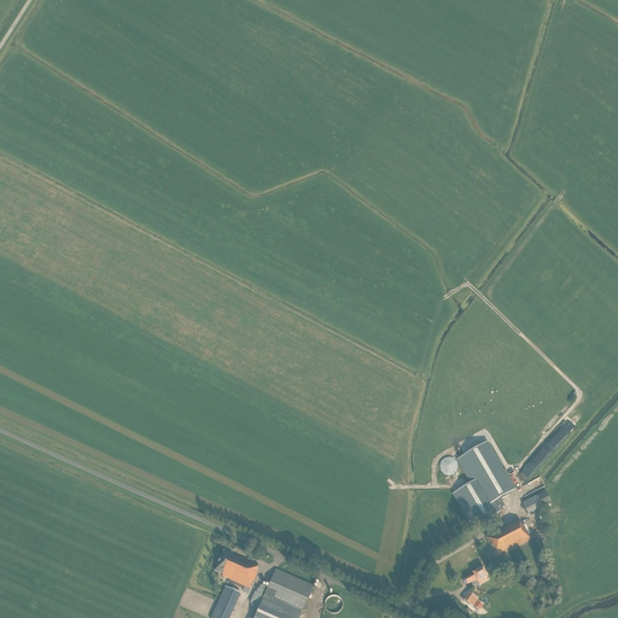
[(559,203),(567,211),(569,209),(561,202),(559,203)]
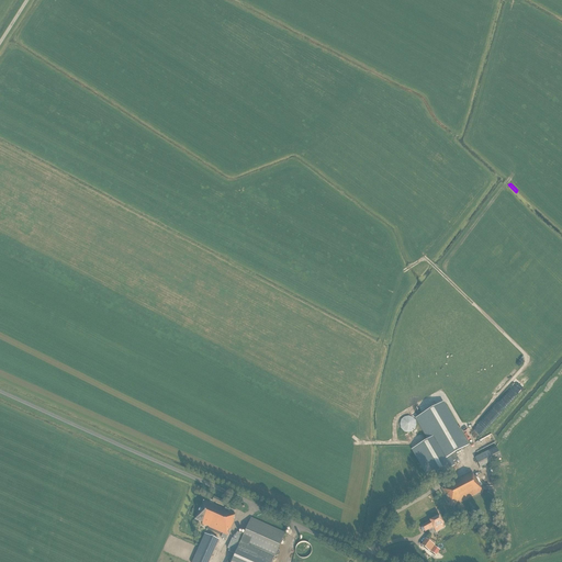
[(456,453),(468,447),(442,404),(416,418),(429,440),(413,449),(430,480),(454,465),(451,461),(458,458),(456,453)]
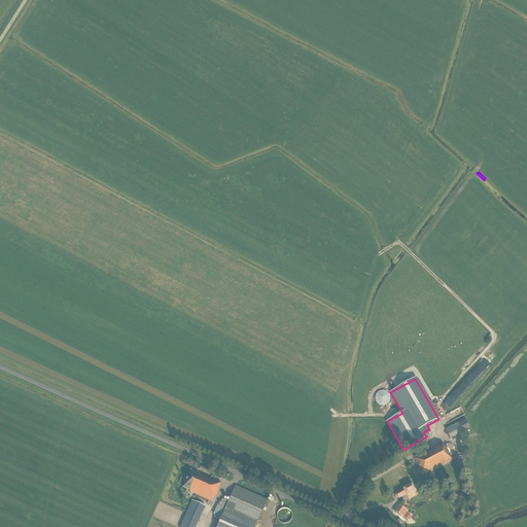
[(387,391),(383,390),(379,391),(376,394),(375,397),(376,401),(379,405),(382,406),(386,405),(389,402),(390,398),(390,394),(387,391)]
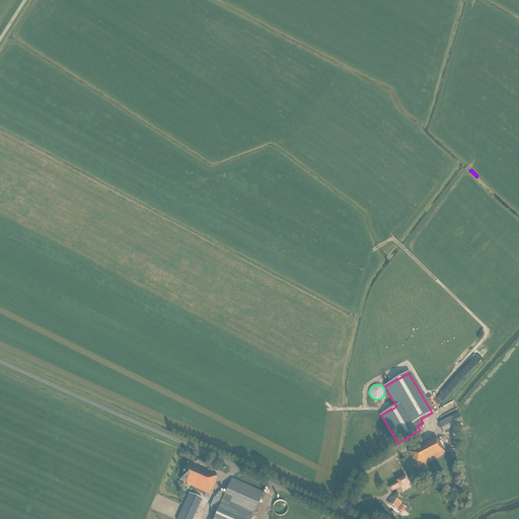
[(453,410),(457,406),(454,399),(449,401),(453,410)]
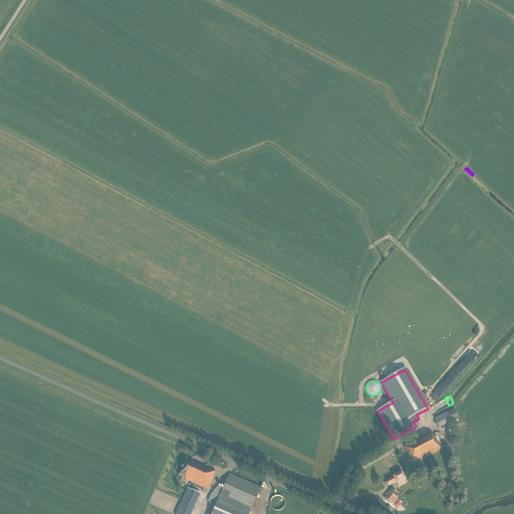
[(453,409),(434,419),(439,428),(458,418),(453,409)]
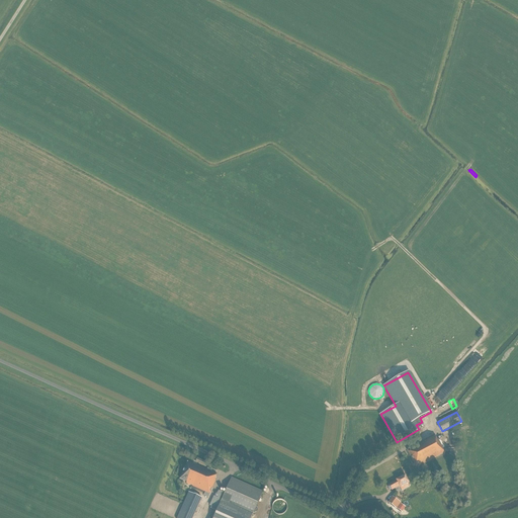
[(437,440),(435,435),(407,450),(416,467),(445,452),(438,440),(437,440)]
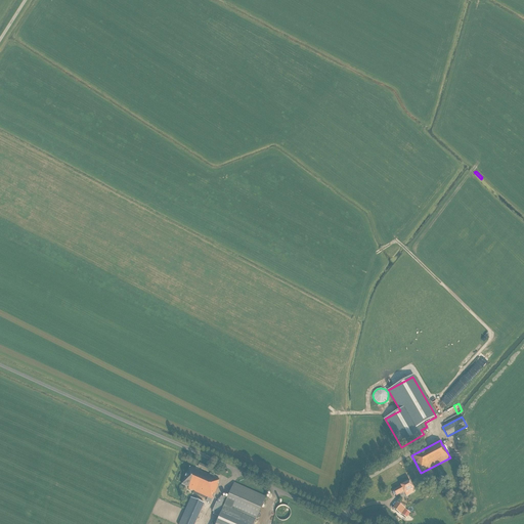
[(211,503),(218,485),(217,485),(219,480),(199,471),(199,472),(194,470),(195,469),(190,467),(182,485),(189,487),(188,489),(208,497),(207,500),(211,503)]
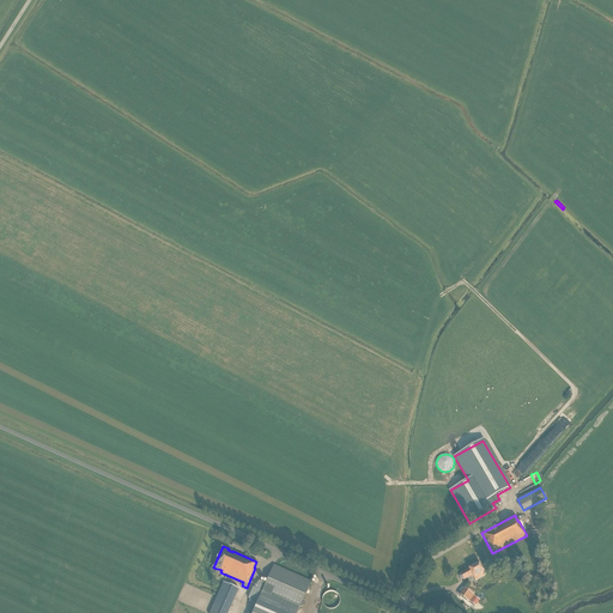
[(463,580),(472,576),(475,581),(486,575),(479,563),(468,569),(469,570),(461,574),(461,575),(460,576),(460,577),(461,580),(462,580),(463,580)]
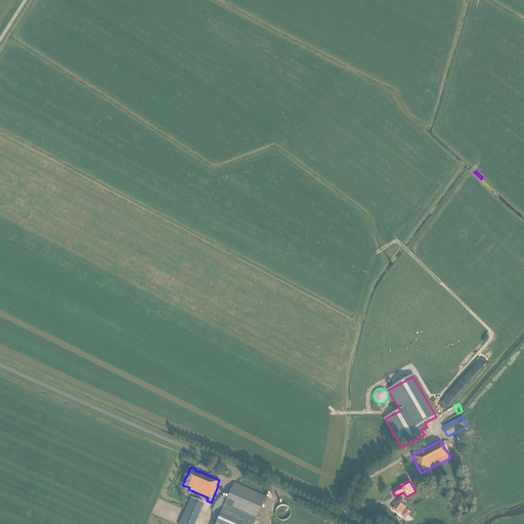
[(253,523),(266,496),(234,483),(227,499),(221,496),(220,499),(218,498),(214,509),(215,509),(213,515),(219,517),(217,522),(214,521),(212,523),(253,523)]
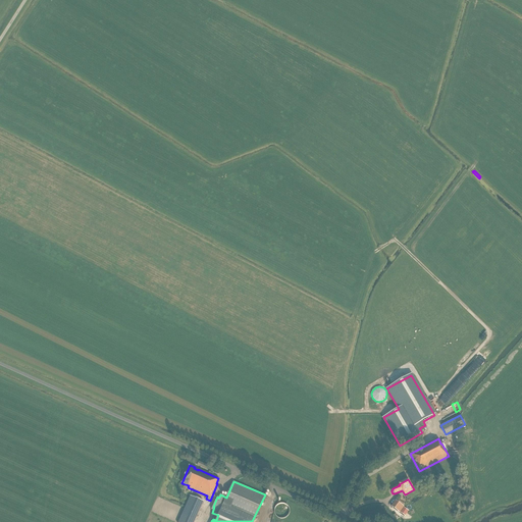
[(204,502),(191,496),(181,515),(195,520),(204,502)]
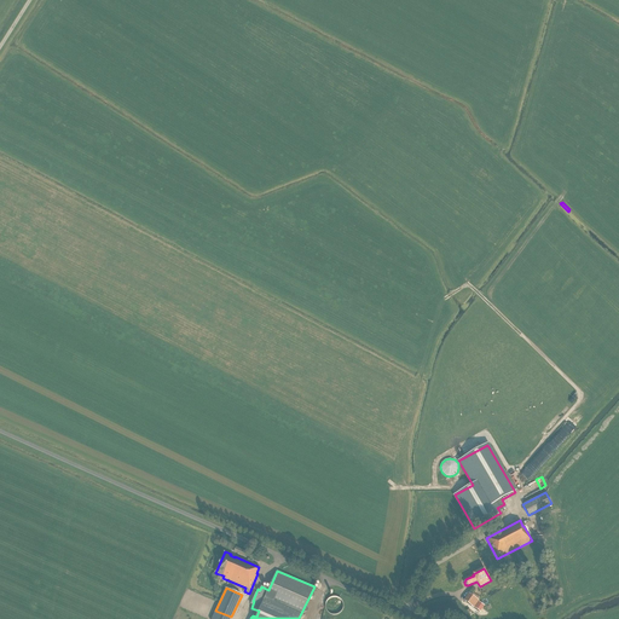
[(479,597),(473,594),(472,595),(468,594),(463,601),(474,608),(478,603),(479,601),(478,600),(479,597)]
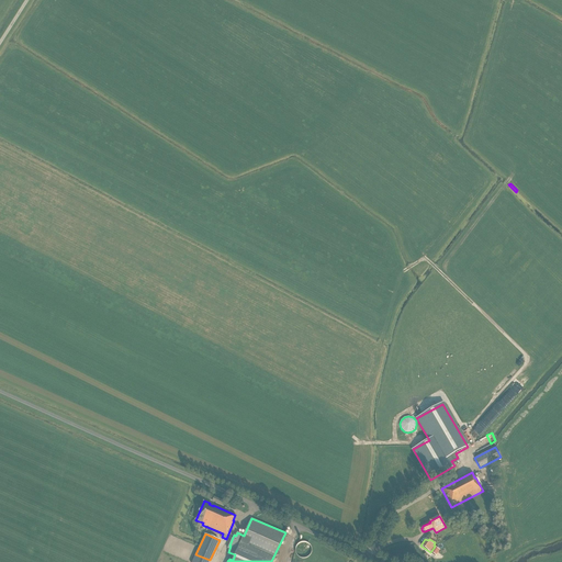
[(311,554),(311,553),(312,553),(312,552),(312,551),(312,550),(312,549),(312,548),(311,547),(311,546),(310,544),(308,543),(307,543),(306,542),(305,542),(304,542),(303,542),(302,542),(301,542),(300,542),(299,543),(298,544),(298,546),(296,546),(296,547),(295,548),(295,549),(295,550),(295,551),(295,552),(295,553),(296,554),(298,555),(299,557),(300,558),(301,558),(302,559),(303,559),(304,559),(305,559),(305,558),(306,558),(307,558),(308,557),(310,555),(311,554)]
